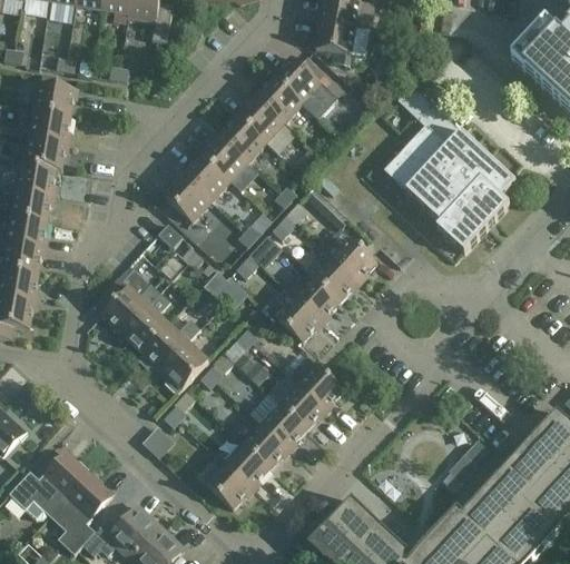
[(129,16),(131,0),(105,0),(104,8),(128,12),(128,16),(129,16)]
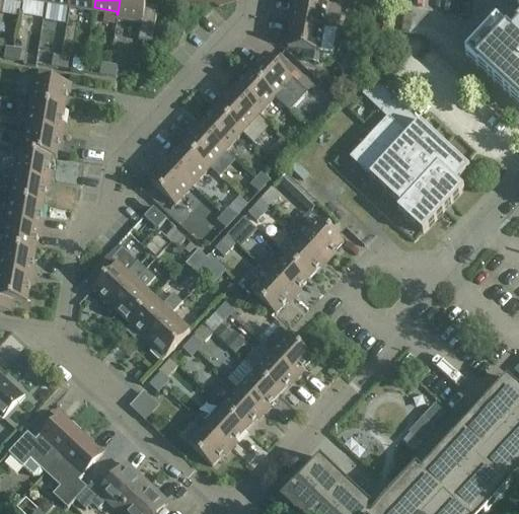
[(120,0),(118,14),(142,18),(139,35),(152,38),(158,2),(146,0),(120,0)]
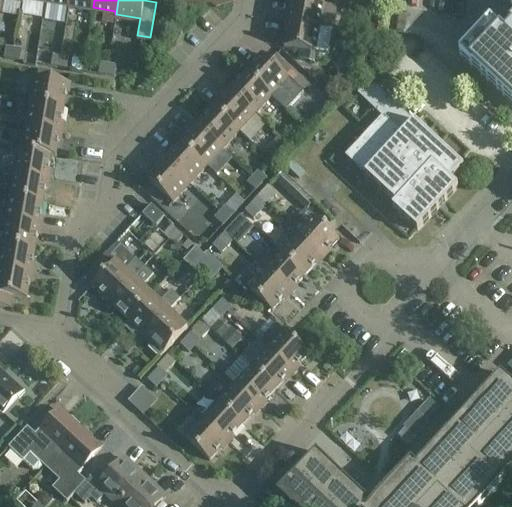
[(324,0),(290,0),(287,17),(334,25),(337,2),(324,0)]
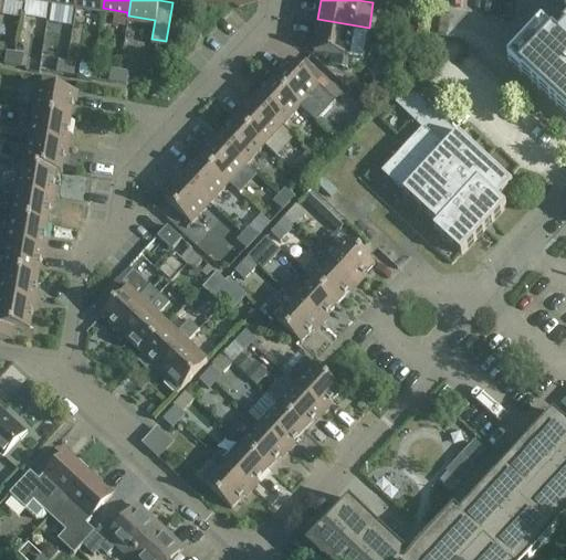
[(369,28),(317,19),(313,46),(364,54),(366,40),(370,41),(373,28),(369,28)]
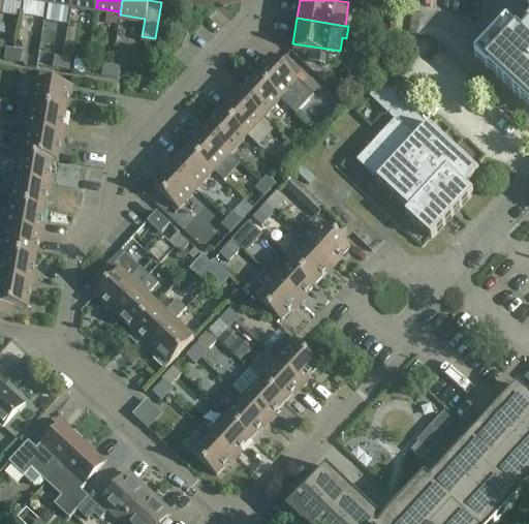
[(528,19),(525,24),(528,27),(528,35),(527,37),(506,19),(474,53),(528,102),(528,19)]
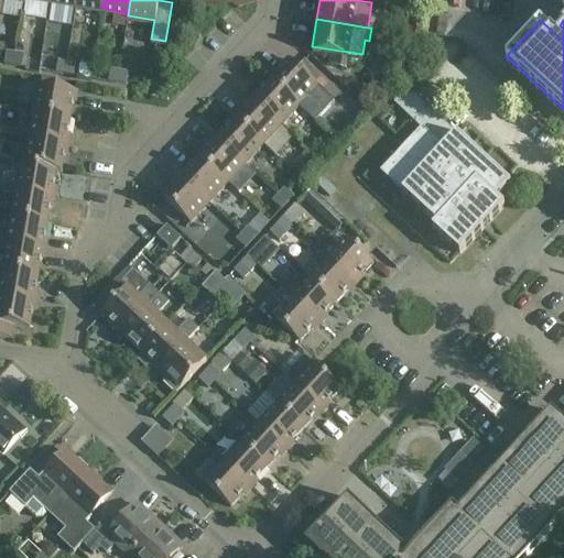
[(415,50),(425,39),(415,30),(405,40),(415,50)]
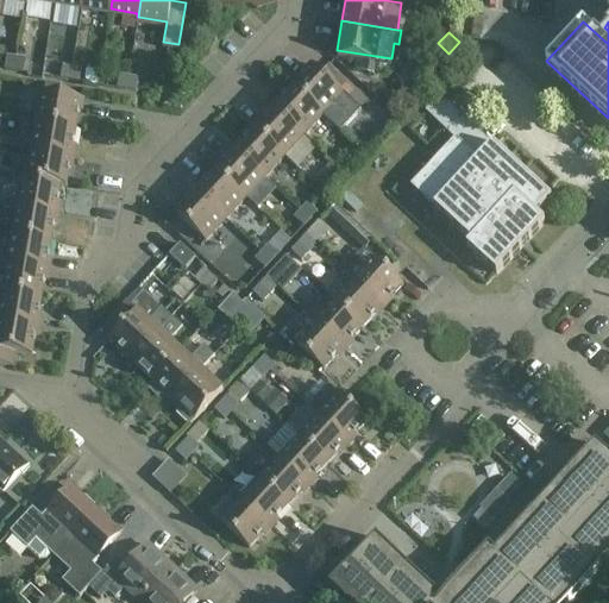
[(4,66),(13,67),(16,52),(6,51),(4,66)]
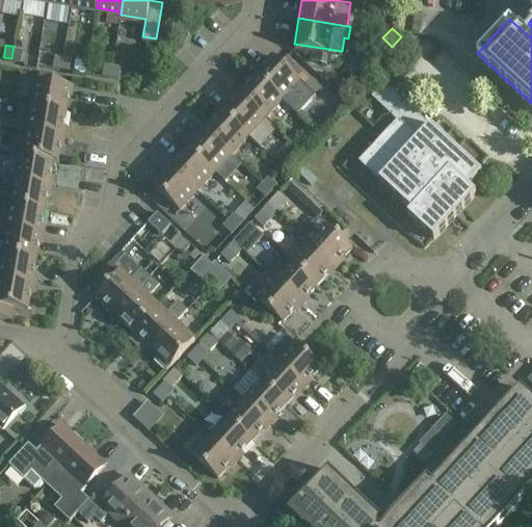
[(22,47),(14,46),(11,58),(21,60),(22,47)]
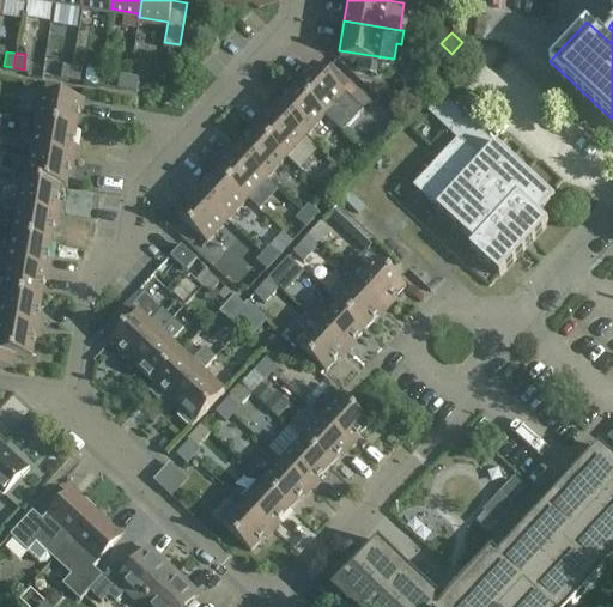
[(295,82),(325,110),(343,126),(363,104),(343,85),(349,78),(340,70),(333,77),(315,60),(295,82)]
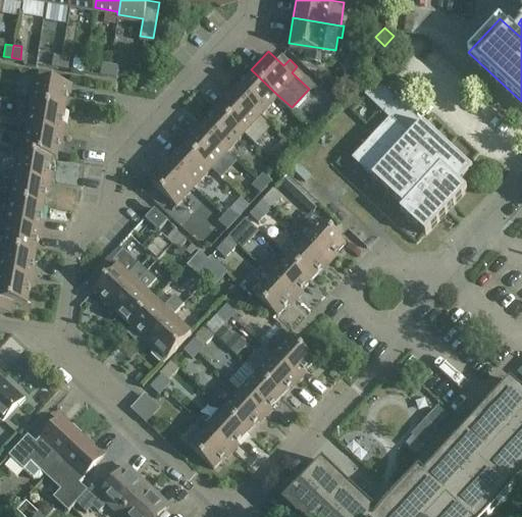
[(51,64),(60,66),(62,53),(53,52),(51,64)]
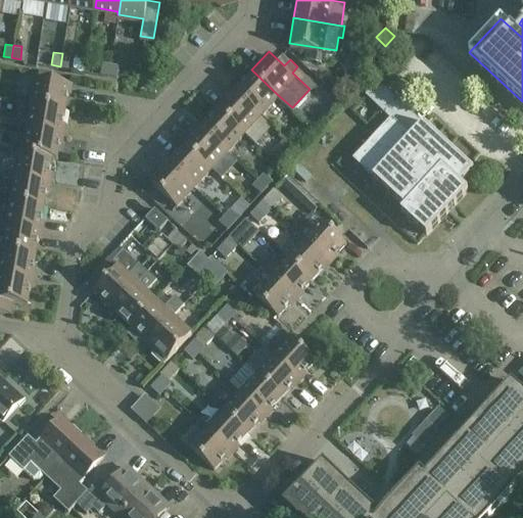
[(70,55),(62,53),(60,66),(67,67),(70,55)]
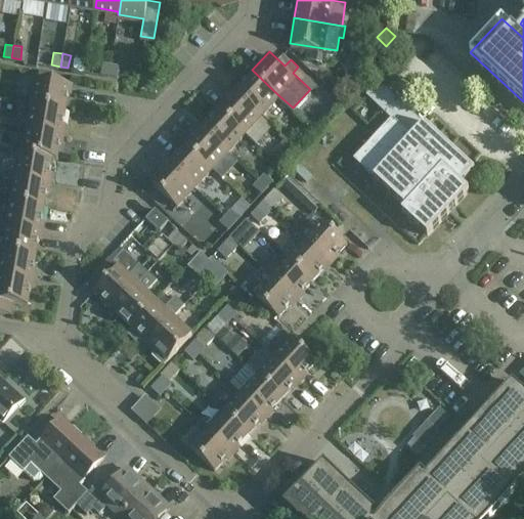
[(100,73),(108,75),(111,61),(102,60),(100,73)]
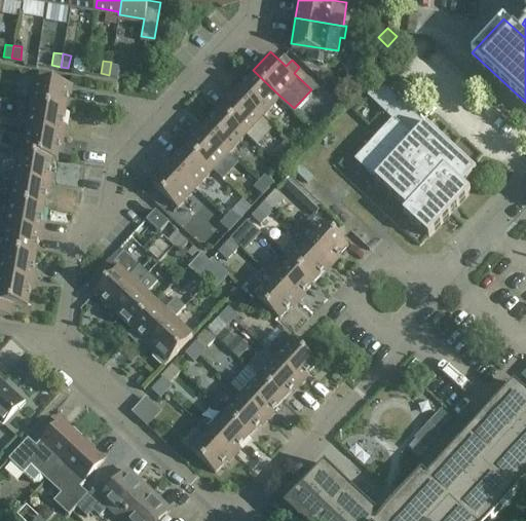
[(119,64),(111,62),(109,75),(117,76),(119,64)]
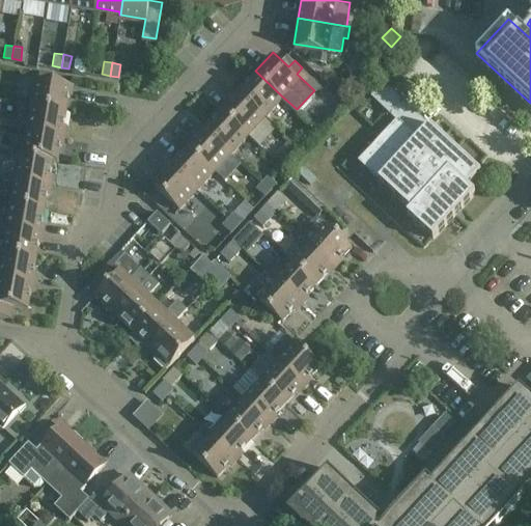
[(31,101),(66,107),(71,81),(50,78),(51,70),(39,67),(37,76),(35,76),(31,101)]
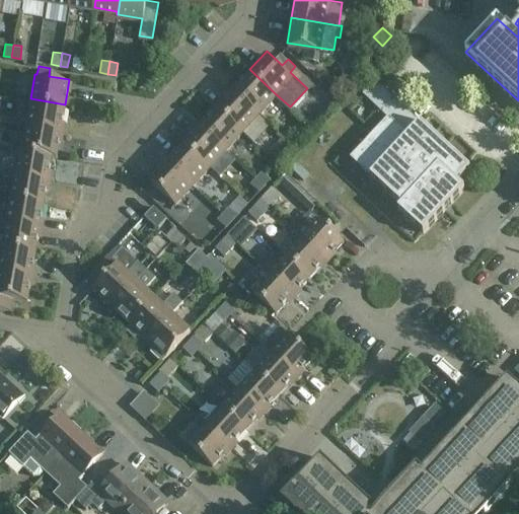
[(275,93),(249,69),(232,87),(258,111),(275,93)]
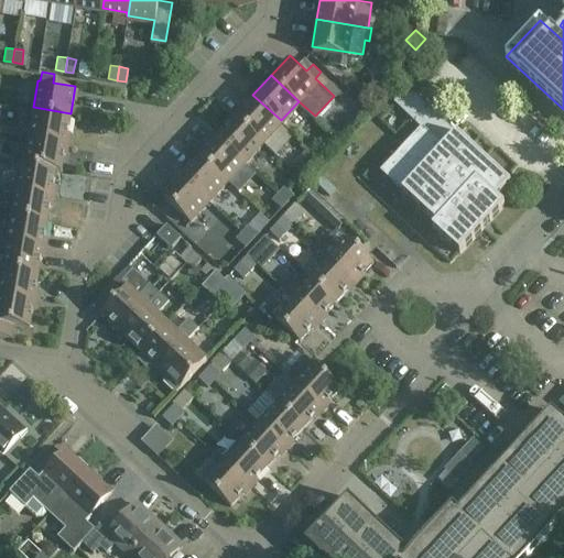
[(2,83),(0,102),(0,106),(29,109),(31,86),(2,83)]
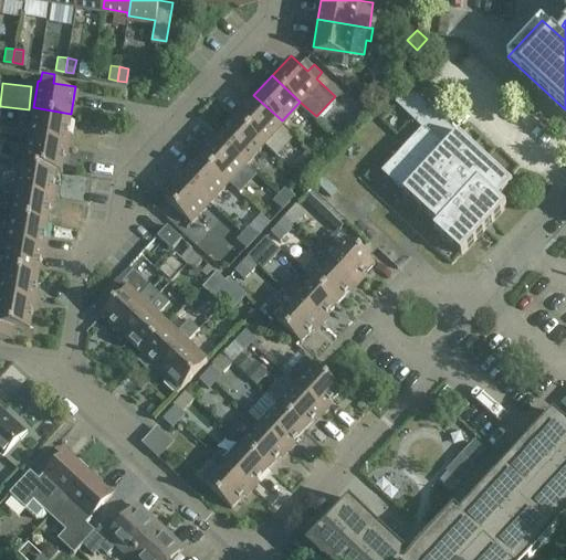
[(482,154),(427,103),(408,85),(395,99),(422,126),(381,169),(438,222),(433,226),(461,252),(506,203),(499,197),(512,181),(482,154)]
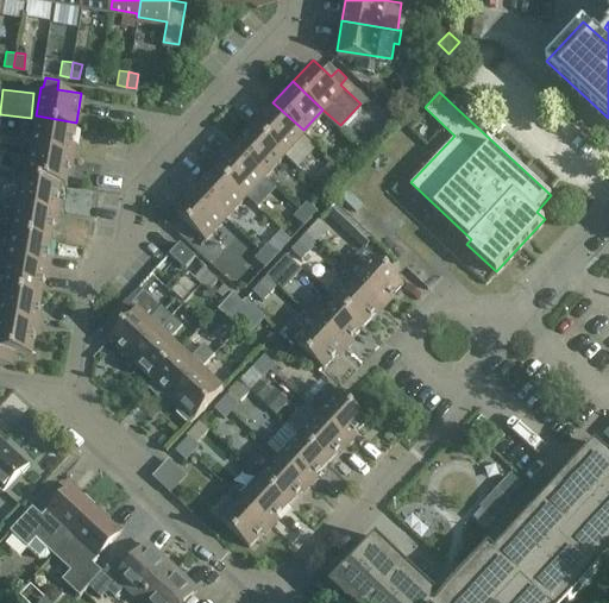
[(303,130),(272,102),(253,123),(284,151),(296,163),(316,142),(303,130)]
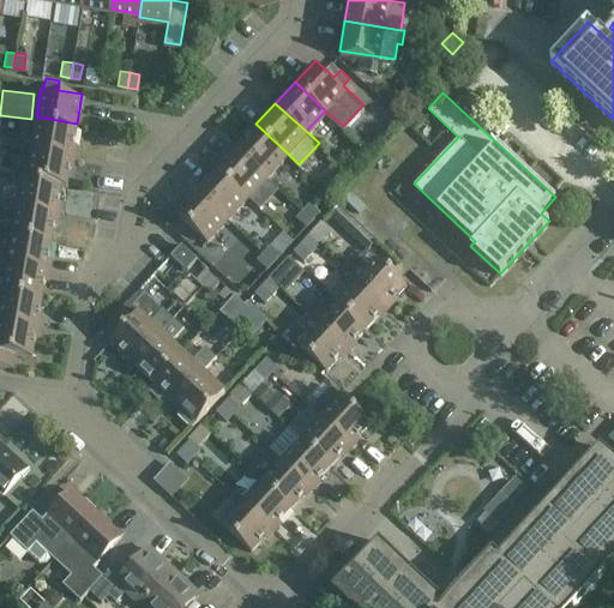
[(77,124),(36,116),(31,145),(72,152),(77,124)]
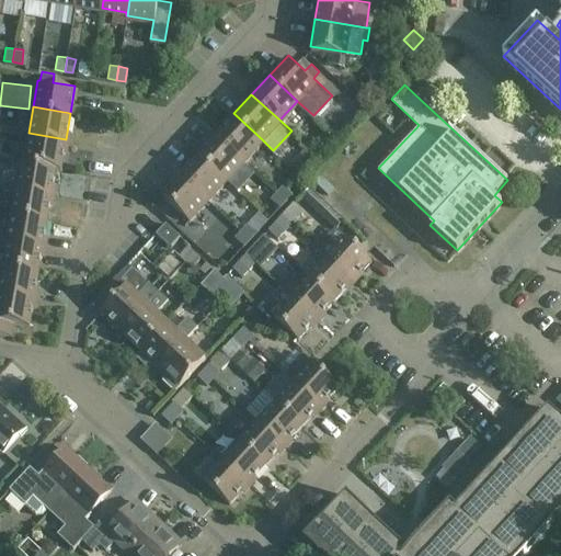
[(262,139),(233,113),(215,133),(243,159),(262,139)]
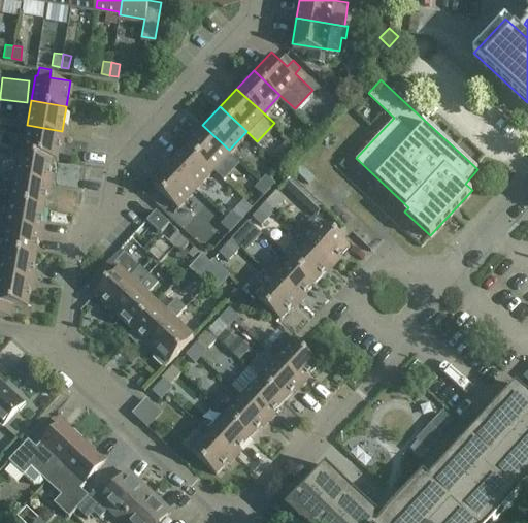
[(19,150),(58,156),(62,131),(27,125),(23,150),(19,149),(19,150)]
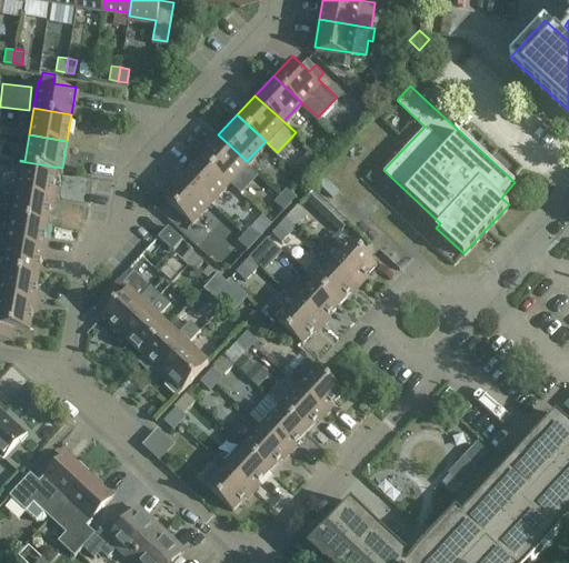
[(247,161),(218,134),(200,154),(229,180),(241,191),(258,173),(246,162),(247,161)]
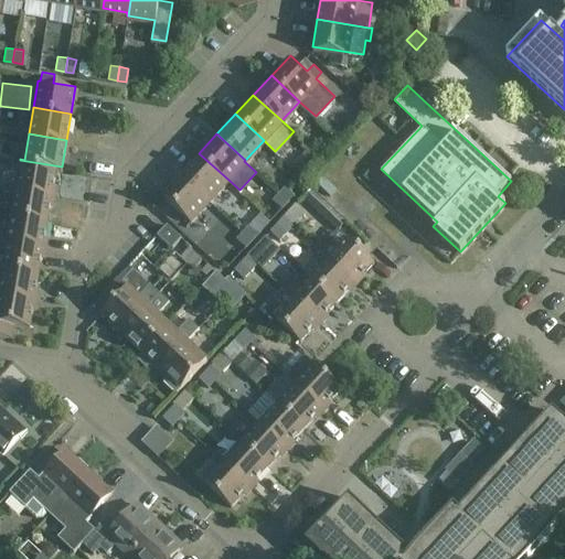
[(329,153),(341,140),(334,133),(321,147),(329,153)]
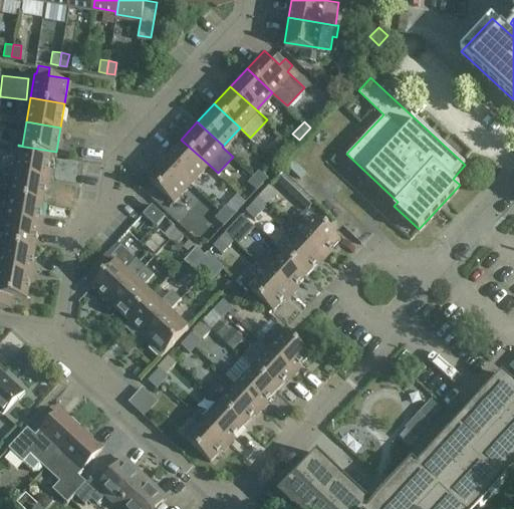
[(285,128),(280,133),(289,141),(293,136),(285,128)]
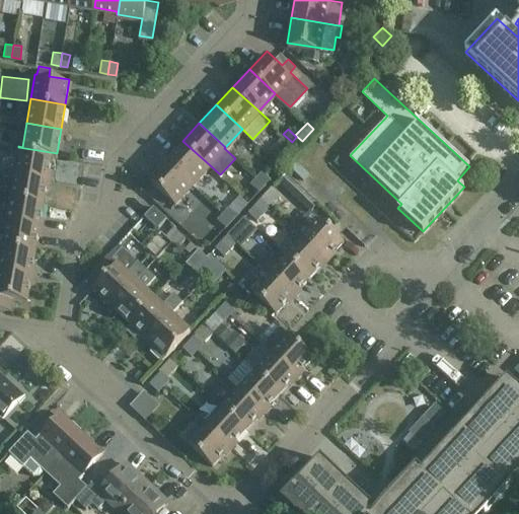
[(278,156),(292,142),(283,134),(270,149),(278,156)]
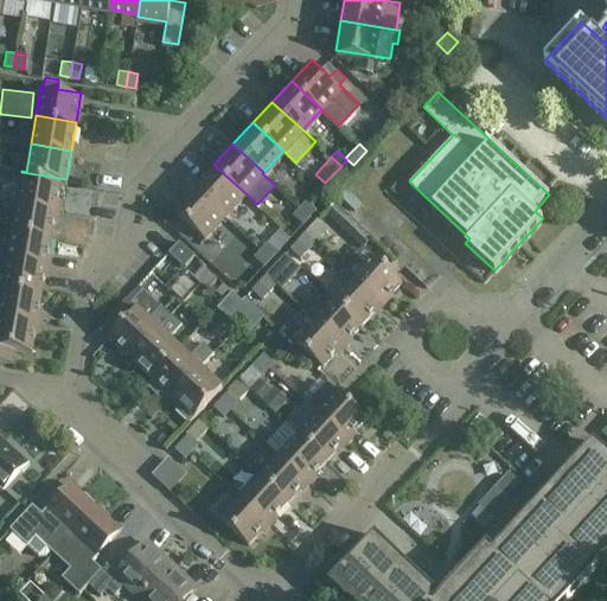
[(244,192),(213,165),(195,185),(224,213),(244,192)]
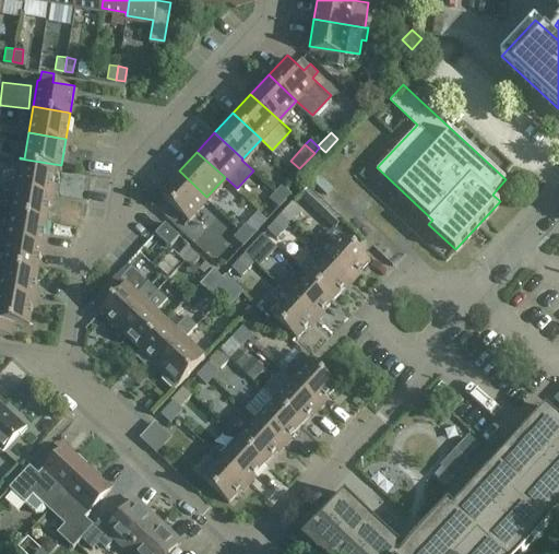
[(61,165),(20,158),(15,186),(52,192),(57,165),(61,166),(61,165)]
